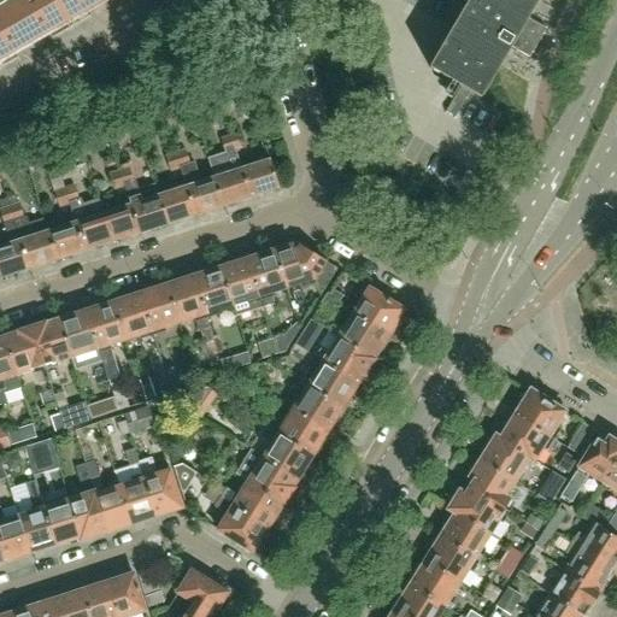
[(30,45),(104,3),(101,0),(17,0),(9,6),(30,45)]
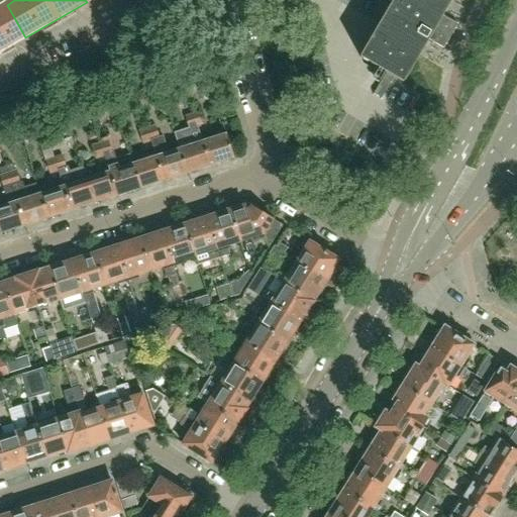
[(418,56),(426,41),(427,40),(443,49),(448,41),(450,43),(452,39),(454,35),(452,34),(457,26),(441,16),(442,14),(450,1),(450,0),(395,0),(393,4),(385,17),(377,31),(369,44),(362,58),(360,57),(359,59),(385,74),(372,96),(380,101),(393,79),(402,84),(403,83),(403,82),(404,80),(410,70),(418,56)]
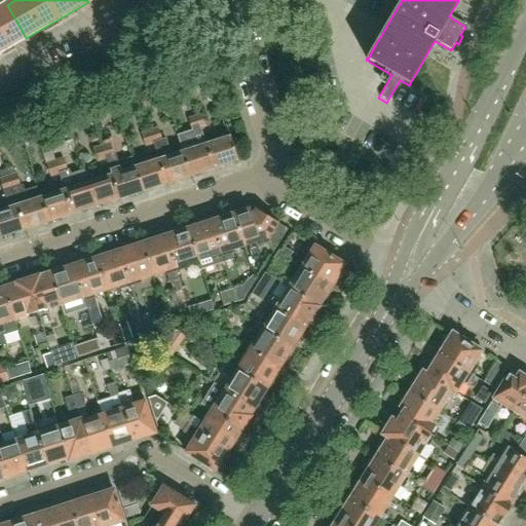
[(0,52),(26,38),(7,5),(0,8),(0,52)]
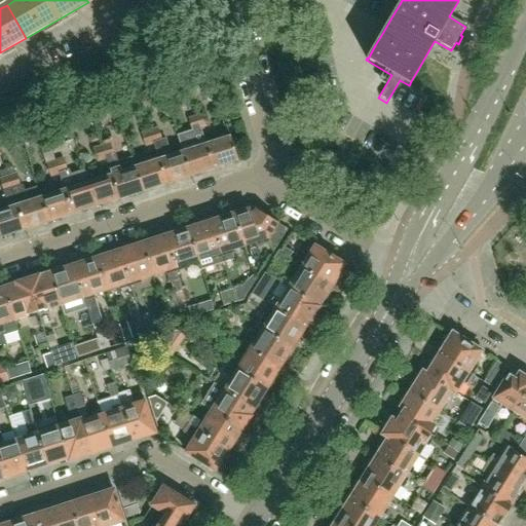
[(203,115),(196,117),(200,130),(208,127),(203,115)]
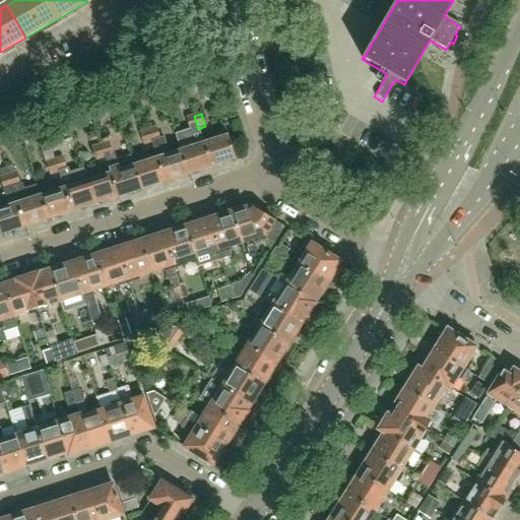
[(189,132),(198,129),(194,116),(185,119),(189,132)]
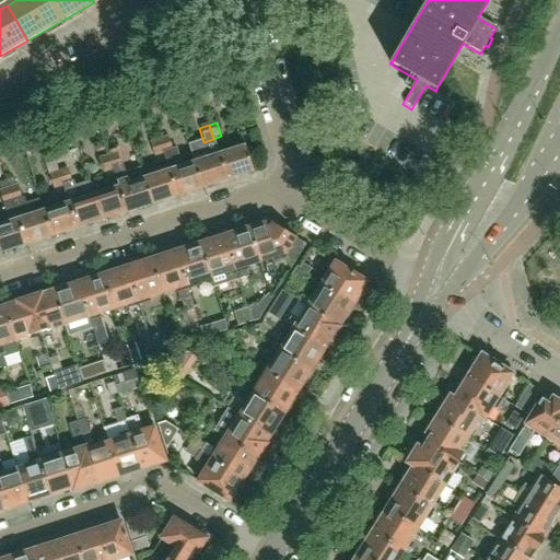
[(173,149),(168,136),(158,139),(159,141),(162,152),(173,149)]
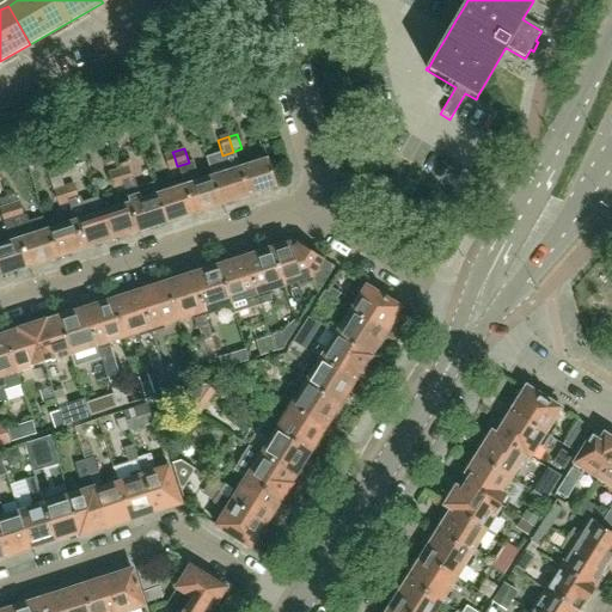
[(177,166),(173,154),(163,158),(167,172),(178,170),(177,166)]
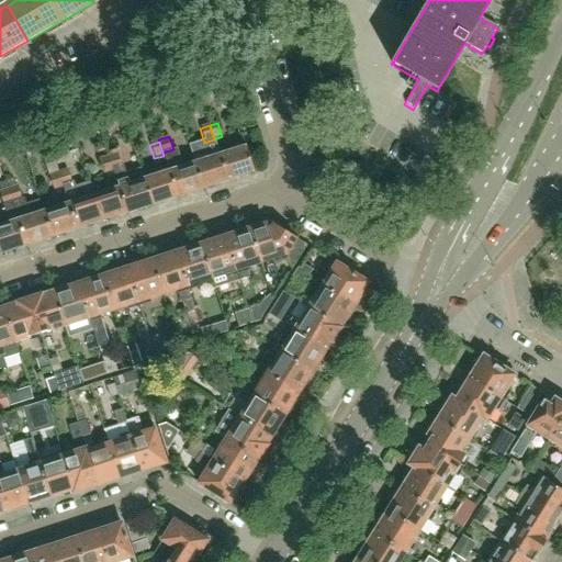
[(254,173),(245,148),(228,153),(227,148),(217,152),(227,182),(254,173)]
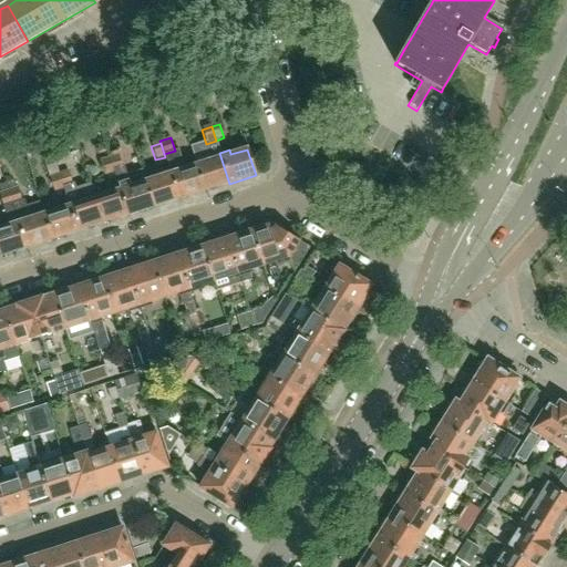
[(229,184),(219,153),(209,156),(212,162),(196,166),(204,192),(229,184)]
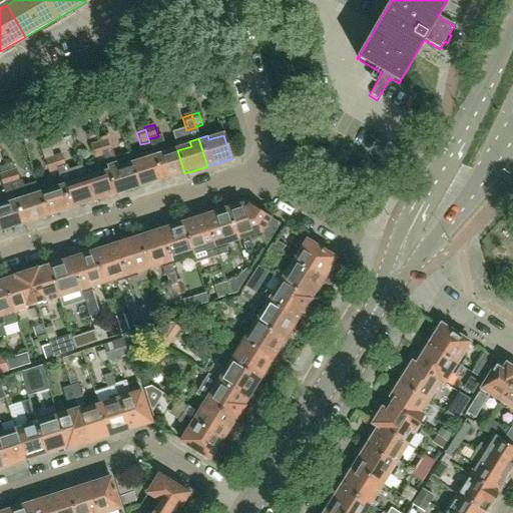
[(92,203),(85,180),(82,168),(67,173),(65,168),(64,168),(60,157),(54,158),(49,141),(47,142),(57,171),(60,183),(69,210),(92,203)]
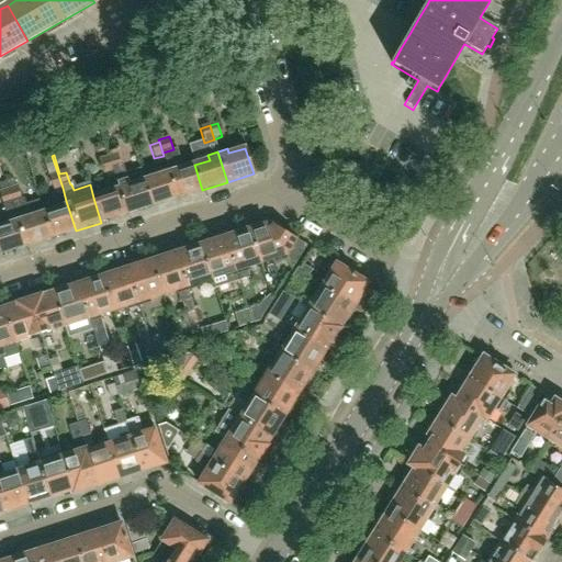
[(63,188),(52,156),(44,158),(49,177),(49,178),(54,191),(63,188)]
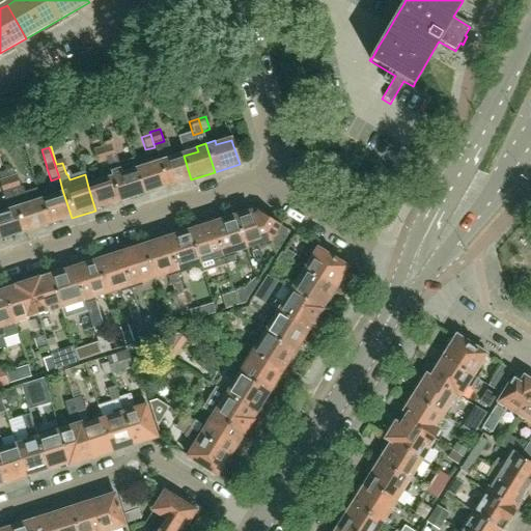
[(110,147),(103,149),(107,162),(114,160),(110,147)]
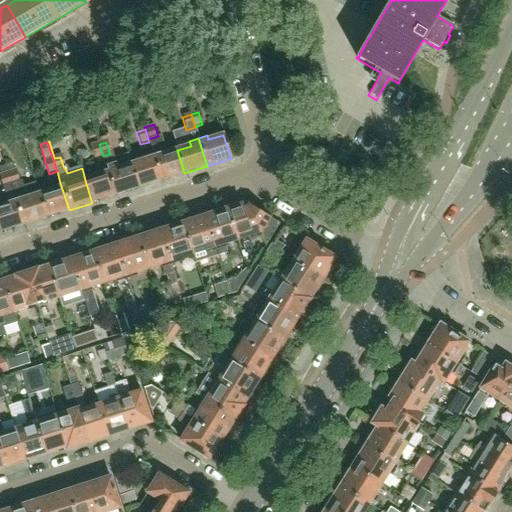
[(95,159),(103,156),(99,144),(91,147),(95,159)]
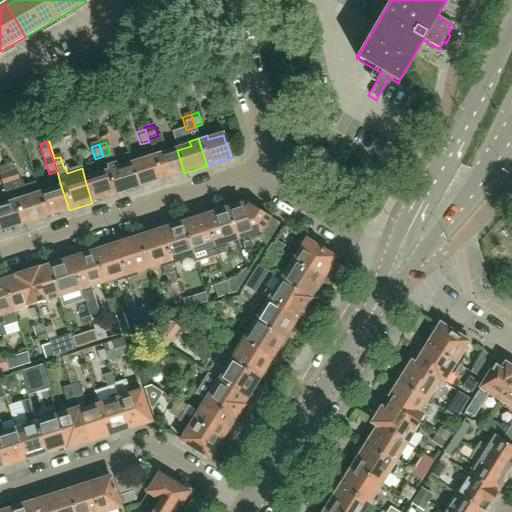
[(163,155),(161,150),(152,153),(161,180),(184,173),(177,150),(163,155)]
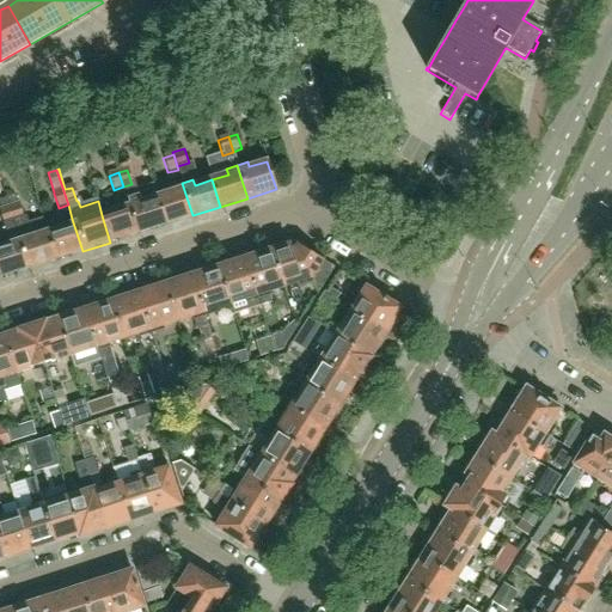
[(193,215),(182,183),(170,187),(172,193),(159,196),(154,183),(152,184),(165,225),(193,215)]
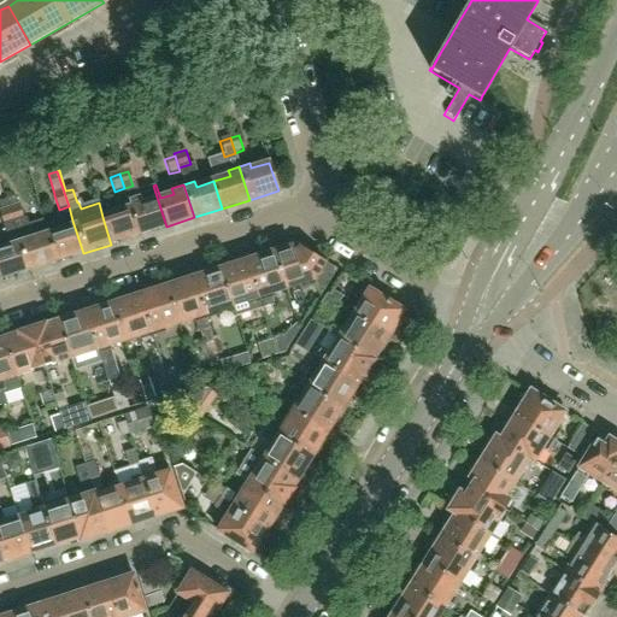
[(166,227),(153,186),(137,191),(140,198),(128,203),(139,235),(166,227)]
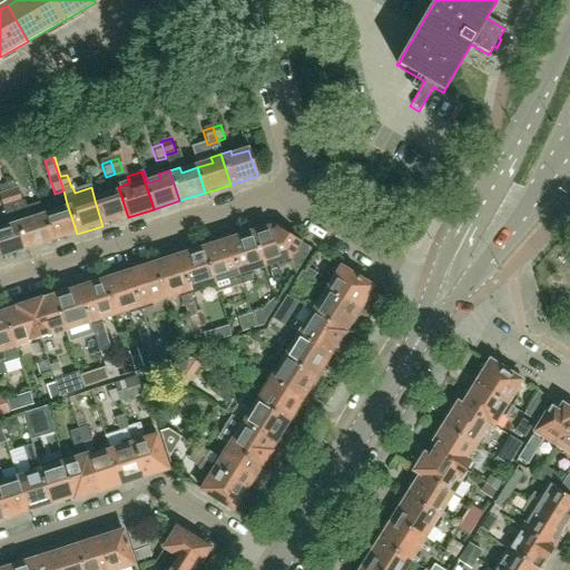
[(26,251),(5,184),(0,185),(0,197),(6,215),(0,216),(0,257),(0,258),(26,251)]
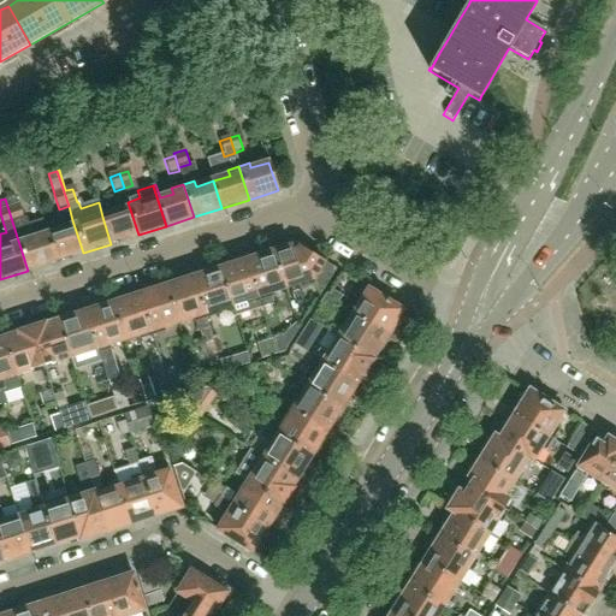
[(55,262),(47,235),(42,220),(29,224),(27,217),(22,218),(17,203),(10,206),(7,199),(5,199),(28,271),(55,262)]
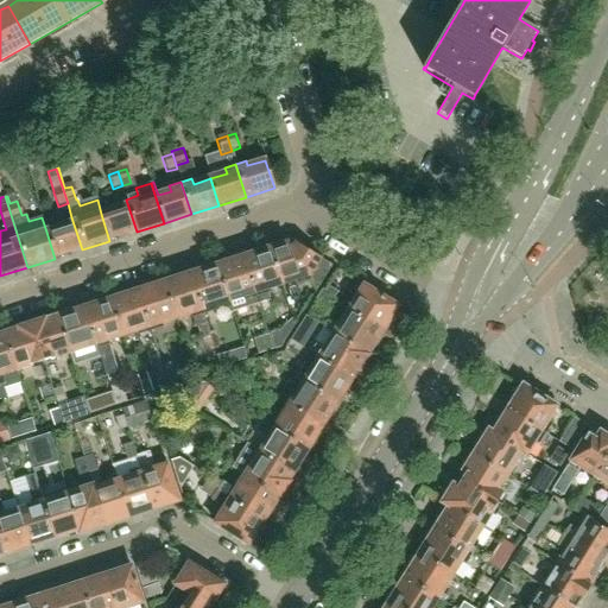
[(137,232),(126,200),(116,202),(118,208),(101,214),(109,241),(137,232)]
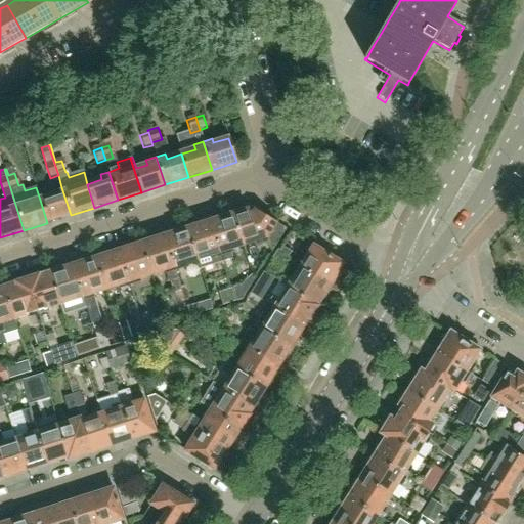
[(71,215),(61,187),(51,190),(53,195),(40,200),(47,223),(71,215)]
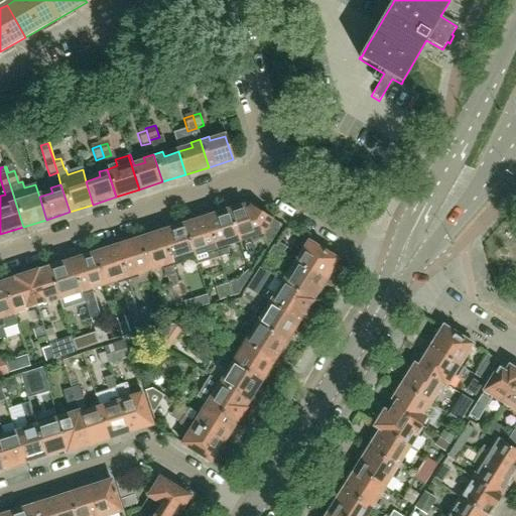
[(281,227),(247,206),(230,212),(240,243),(261,236),(265,230),(269,232),(265,238),(267,244),(269,246),(281,227)]
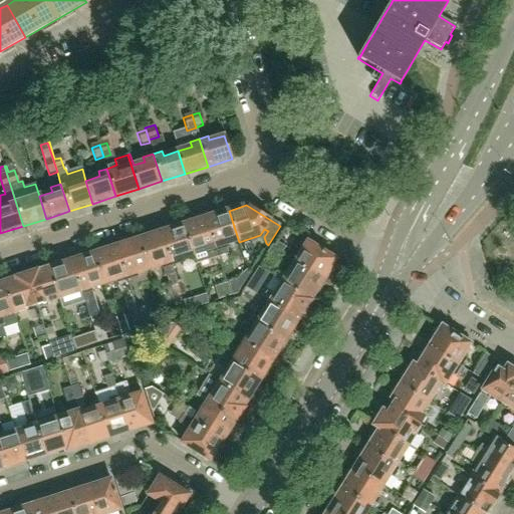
[(239,242),(229,211),(206,218),(216,249),(239,242)]
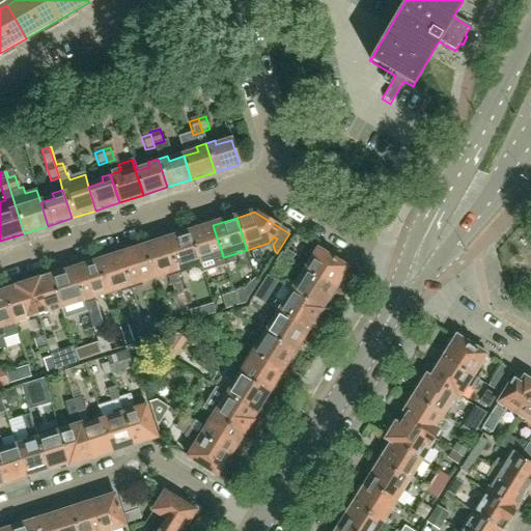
[(223,257),(213,225),(190,232),(200,264),(223,257)]
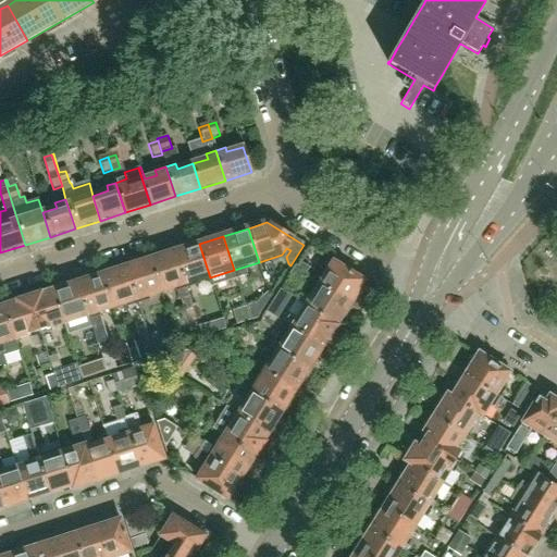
[(210,277),(199,244),(175,251),(186,285),(210,277)]
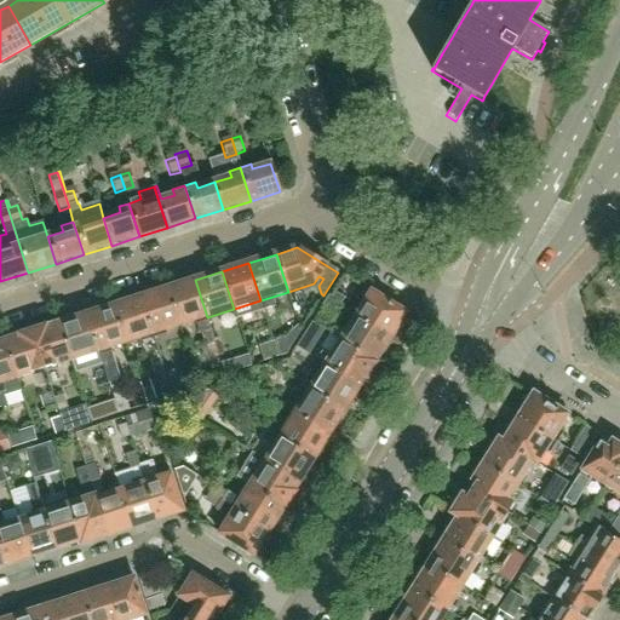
[(207,317),(195,280),(167,290),(179,327),(196,321),(200,334),(201,333),(206,346),(214,344),(207,317)]
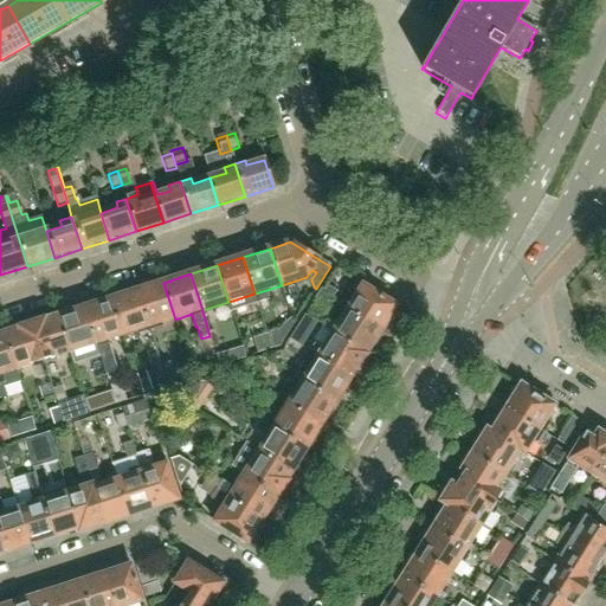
[(175,320),(163,283),(137,291),(149,328),(175,320)]
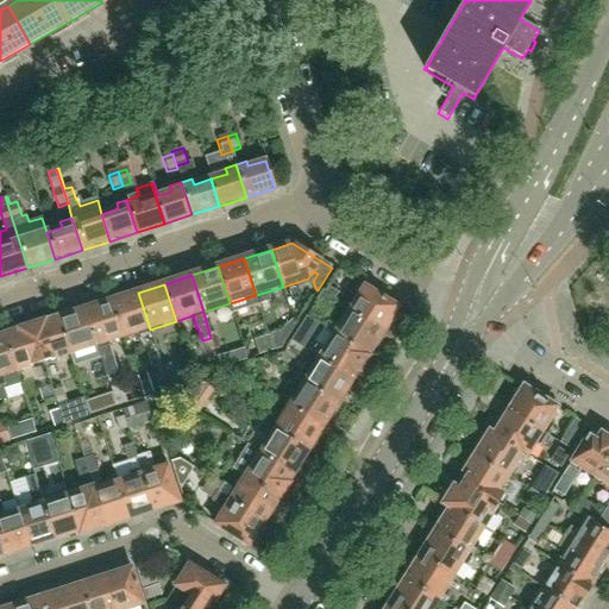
[(333,301),(338,294),(326,286),(321,294),(333,301)]
